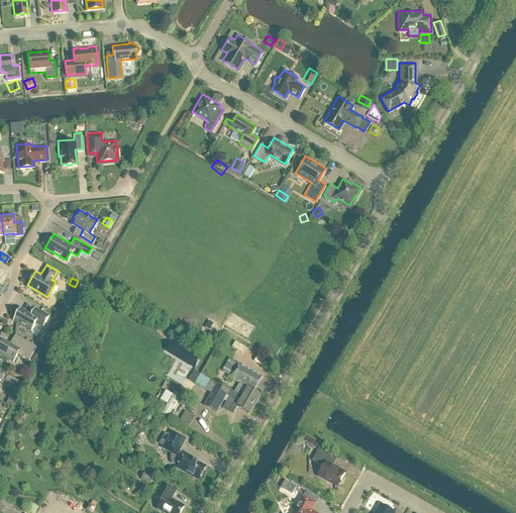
[(20,306),(13,318),(30,328),(34,321),(41,325),(47,314),(34,306),(31,313),(20,306)]
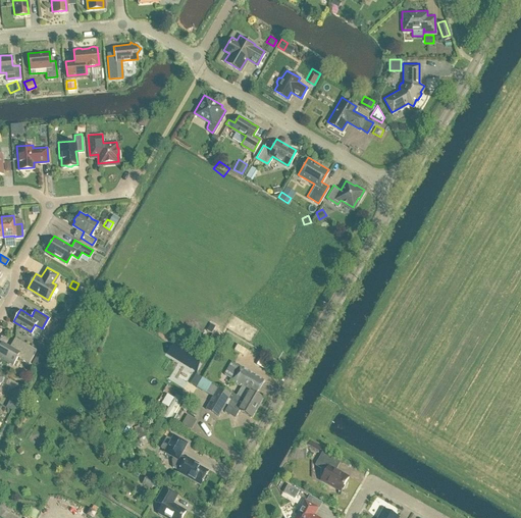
[(2,342),(0,345),(0,356),(12,363),(16,356),(29,362),(36,348),(14,335),(8,346),(2,342)]
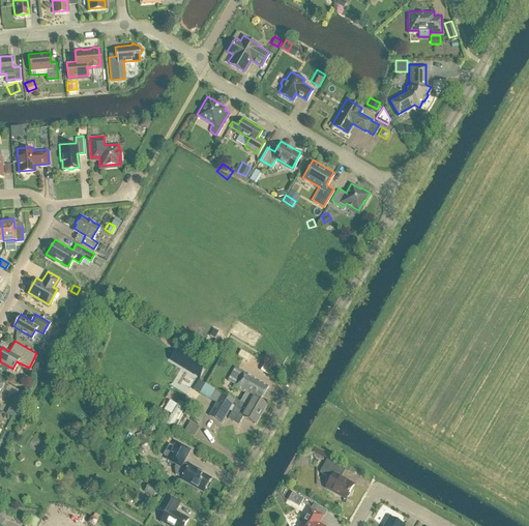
[(184,367),(190,356),(175,347),(169,357),(184,367)]
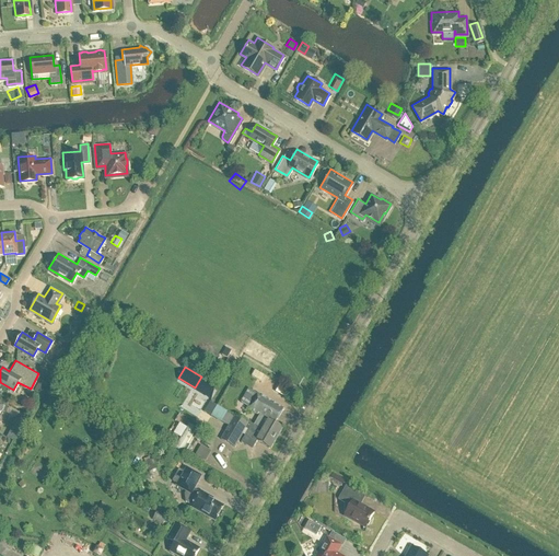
[(253,421),(276,436),(281,425),(274,420),(282,405),(256,390),(255,391),(247,386),(240,400),(247,404),(246,406),(258,413),(253,421)]
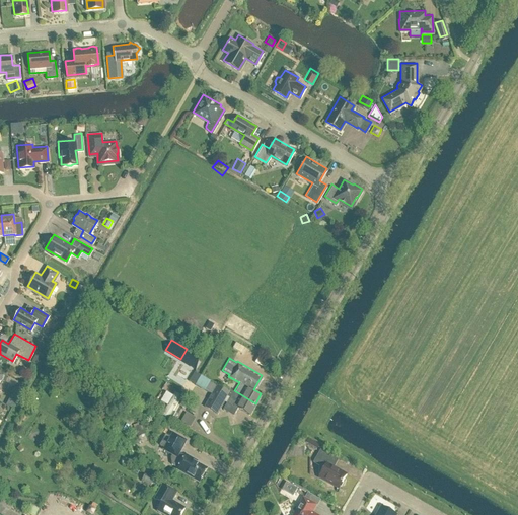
[(213,377),(219,364),(212,361),(206,374),(213,377)]
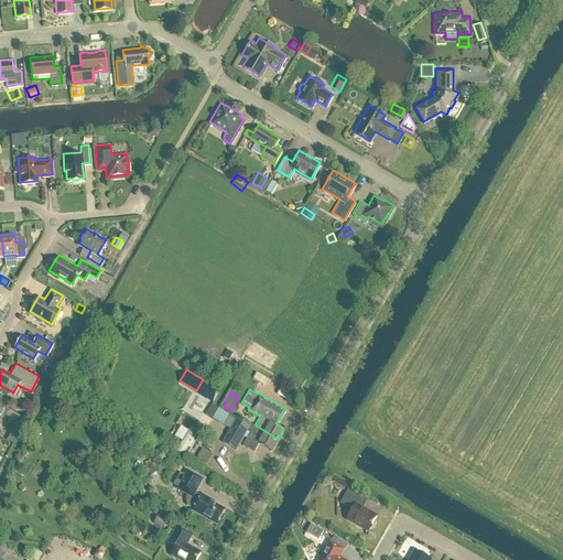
[(194,406),(188,417),(205,426),(210,416),(194,406)]
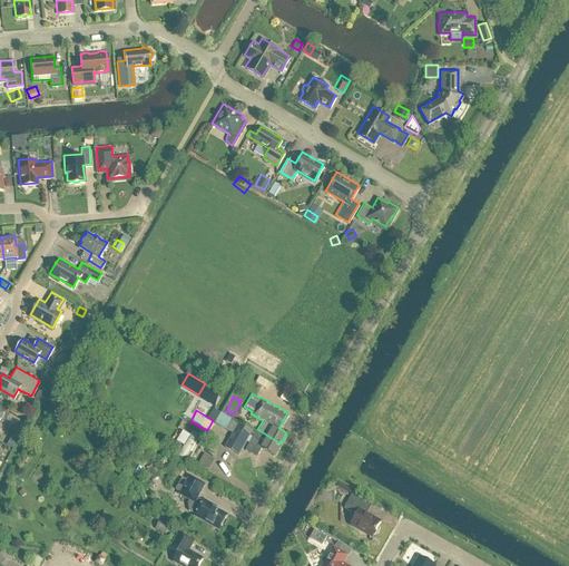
[(238,421),(231,417),(231,416),(219,410),(214,421),(224,427),(232,431),(224,445),(238,452),(246,439),(248,441),(244,448),(256,455),(261,446),(274,454),(281,443),(257,429),(257,430),(253,427),(252,429),(238,420),(238,421)]
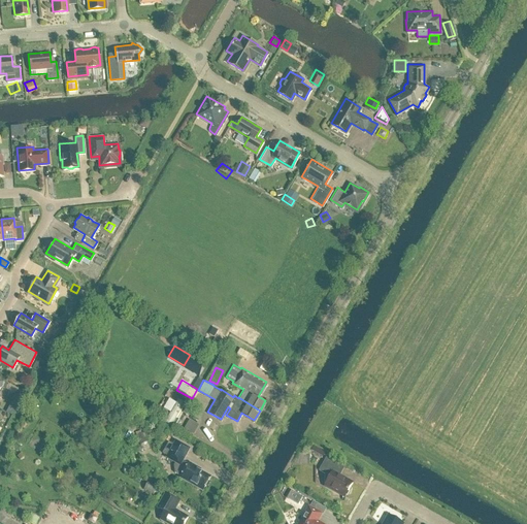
[(17,388),(12,395),(20,399),(24,392),(17,388)]
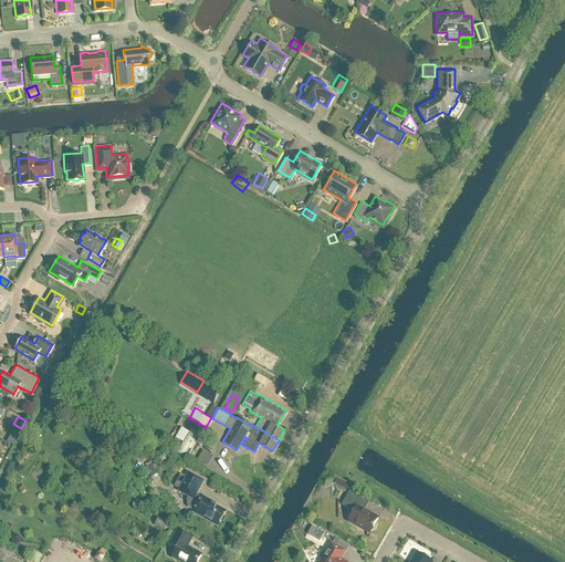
[(197,430),(190,426),(176,450),(184,455),(197,430)]
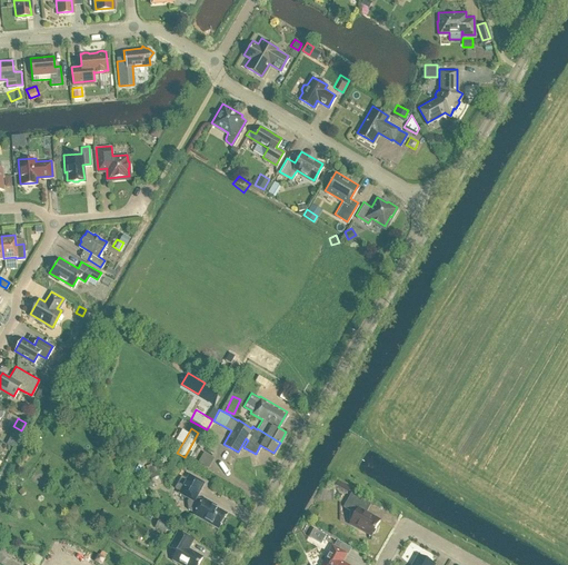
[(155,463),(146,467),(149,475),(158,471),(155,463)]
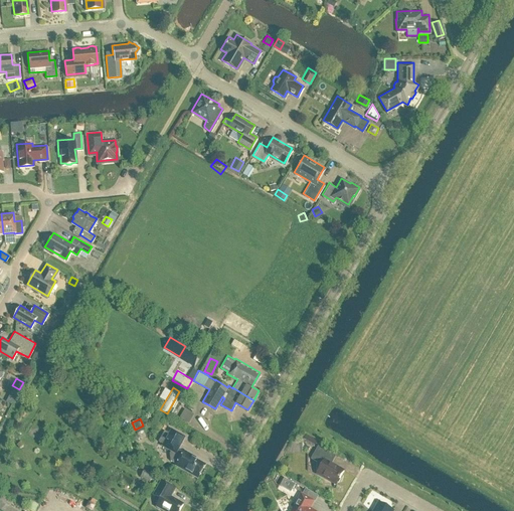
[(176,437),(181,440),(183,436),(171,429),(169,432),(164,429),(163,430),(176,437)]
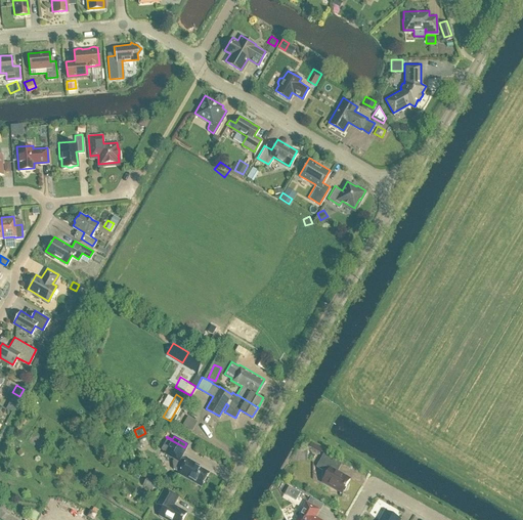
[(179,444),(166,437),(161,447),(166,450),(165,451),(173,457),(171,460),(172,467),(179,471),(178,472),(201,485),(208,471),(198,465),(199,463),(187,457),(186,458),(180,455),(184,447),(179,444)]
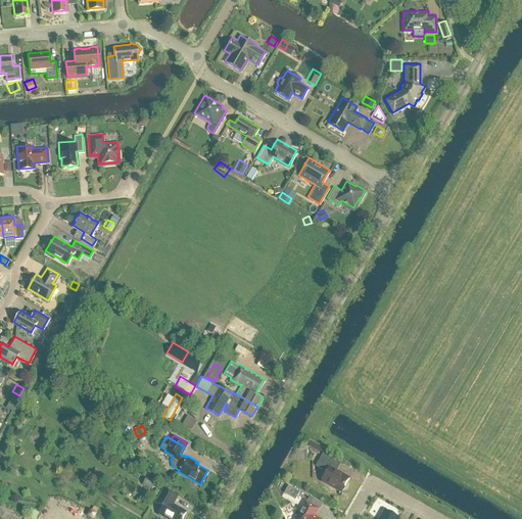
[(315,441),(312,449),(318,452),(322,445),(315,441)]
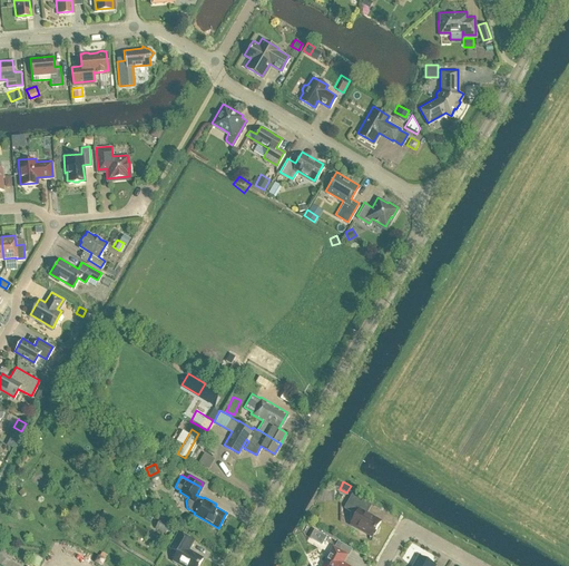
[(368,503),(355,495),(351,493),(344,505),(355,511),(350,523),(371,535),(380,519),(363,509),(368,503)]
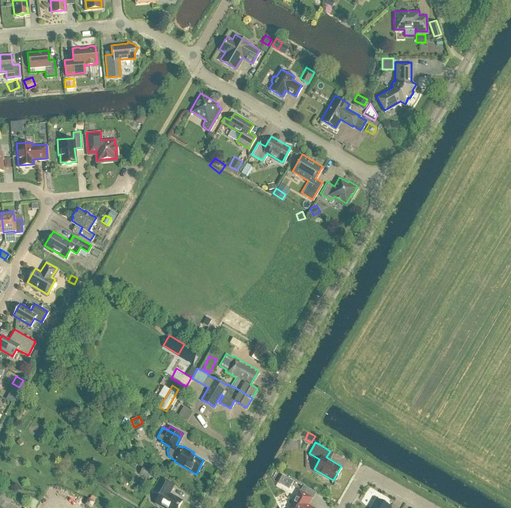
[(143,464),(139,472),(148,477),(152,469),(143,464)]
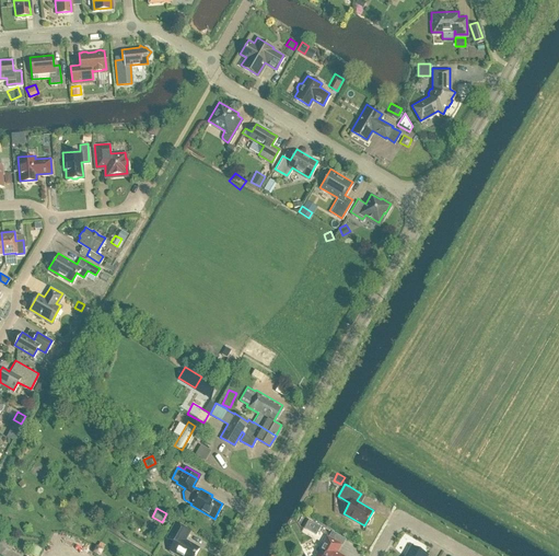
[(191,522),(196,519),(190,512),(186,517),(191,522)]
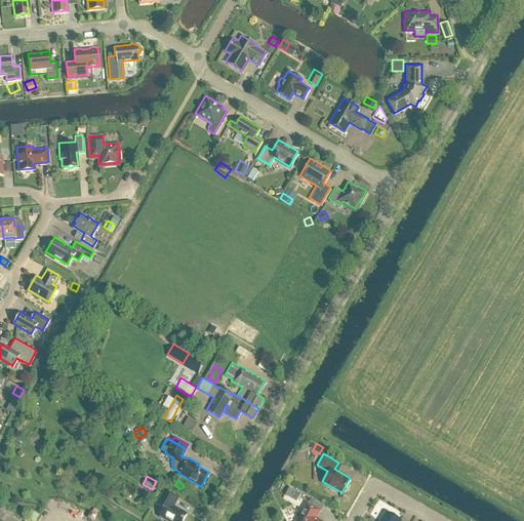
[(288,485),(284,492),(295,499),(299,491),(288,485)]
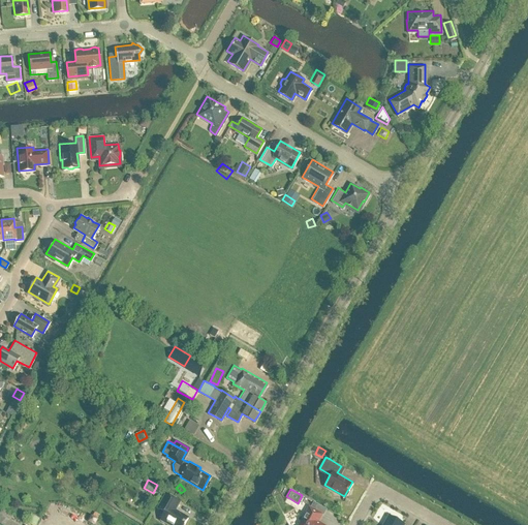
[(172,524),(181,524),(187,516),(174,508),(179,500),(165,492),(157,506),(164,511),(160,518),(172,524)]
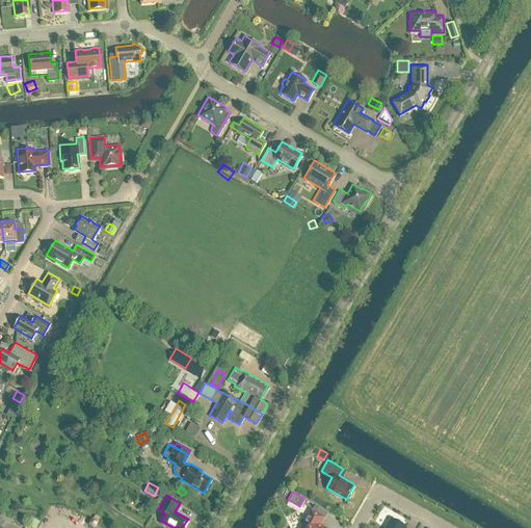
[(310,508),(301,523),(298,527),(327,527),(317,522),(321,515),(310,508)]
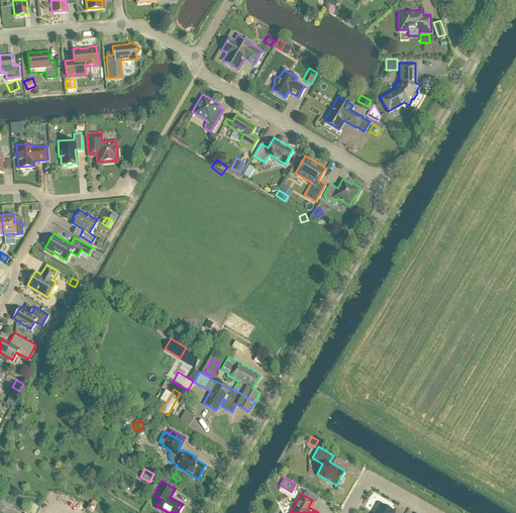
[(38,504),(29,500),(25,508),(33,512),(38,504)]
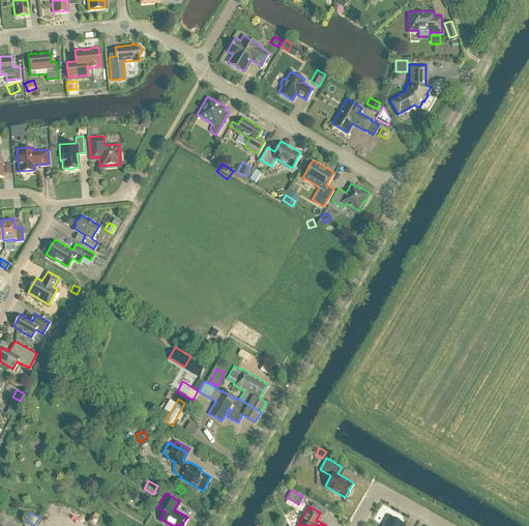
[(9,521),(13,525),(20,525),(24,522),(17,515),(9,521)]
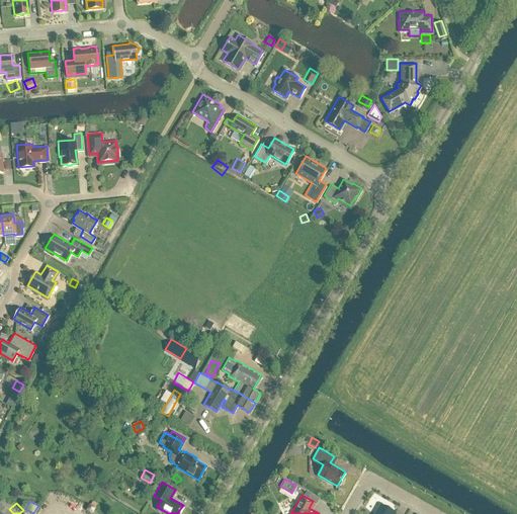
[(392,513),(394,511),(379,503),(373,513),(370,513),(371,513),(370,513),(392,513)]
